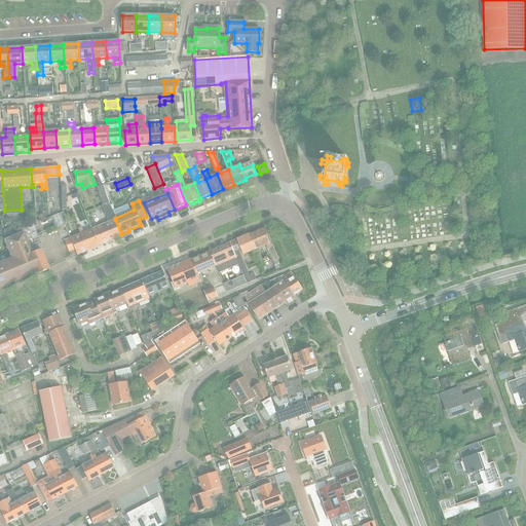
[(108,219),(114,217),(109,203),(103,205),(108,219)]
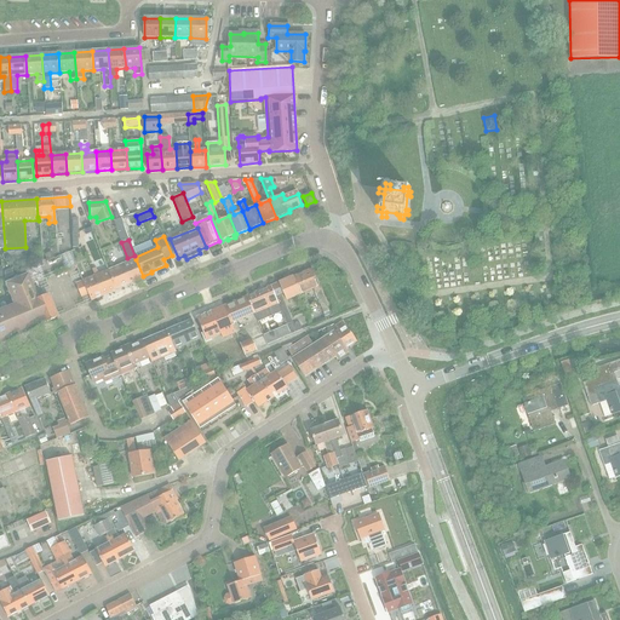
[(90,256),(101,251),(97,244),(87,247),(90,256)]
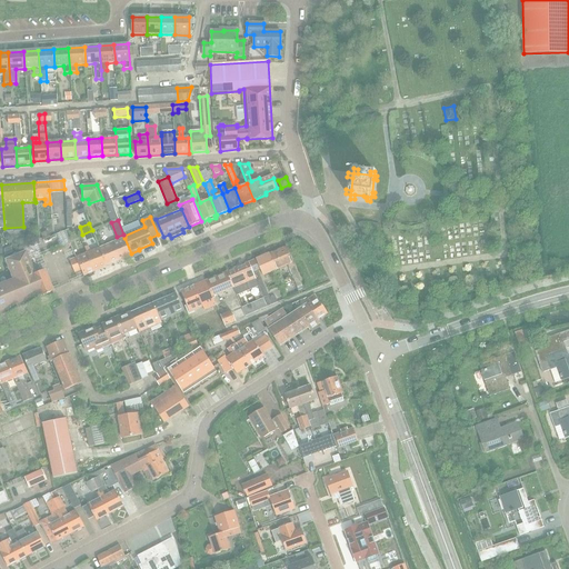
[(131,253),(125,238),(100,248),(108,267),(132,256),(131,253)]
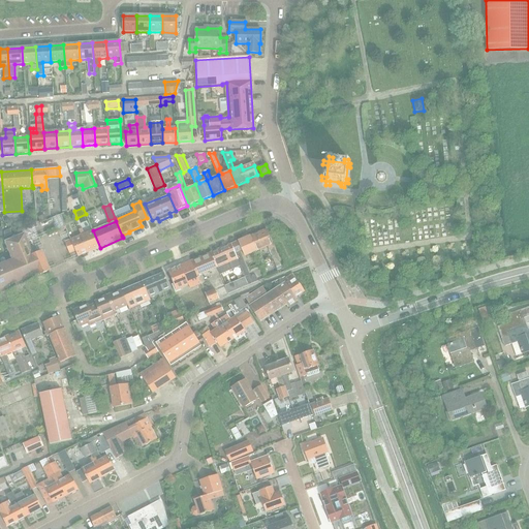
[(100,248),(93,230),(85,234),(83,228),(79,229),(81,236),(88,252),(100,248)]
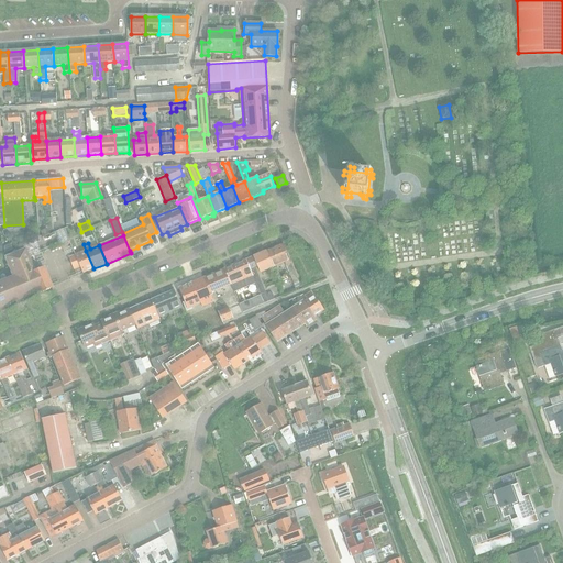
[(265,251),(273,267),(285,263),(289,274),(295,272),(283,244),(265,251)]
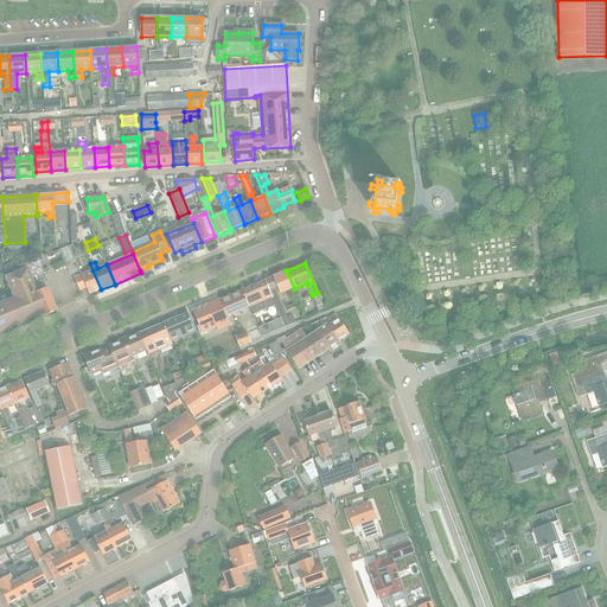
[(39,317),(56,311),(46,287),(40,289),(40,288),(36,287),(34,287),(26,268),(4,278),(13,298),(0,302),(0,332),(8,330),(8,327),(38,314),(39,317)]
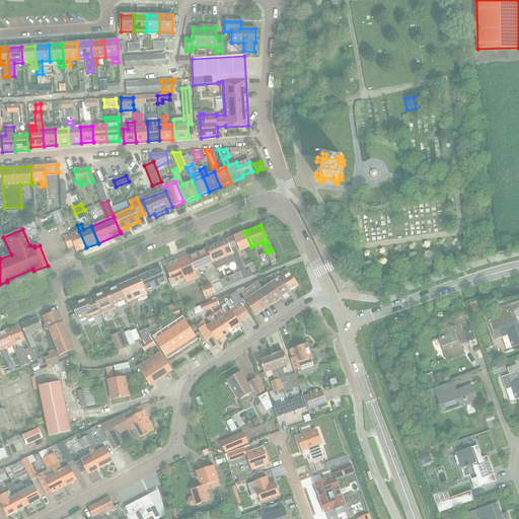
[(86,247),(79,231),(69,235),(74,246),(76,251),(86,247)]
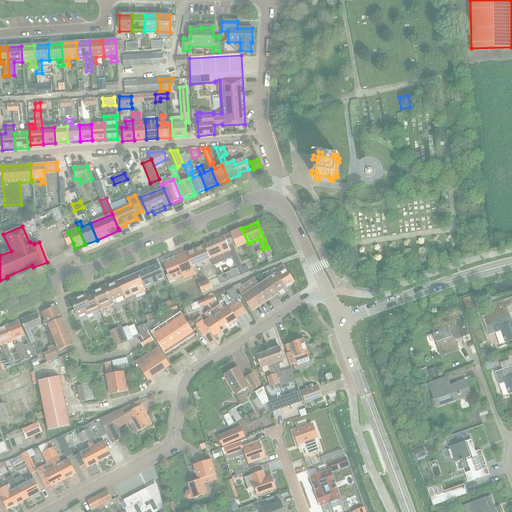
[(248,243),(241,228),(223,236),(230,252),(240,276),(250,272),(247,267),(242,269),(232,244),(234,243),(236,248),(244,245),(247,250),(250,248),(248,243)]
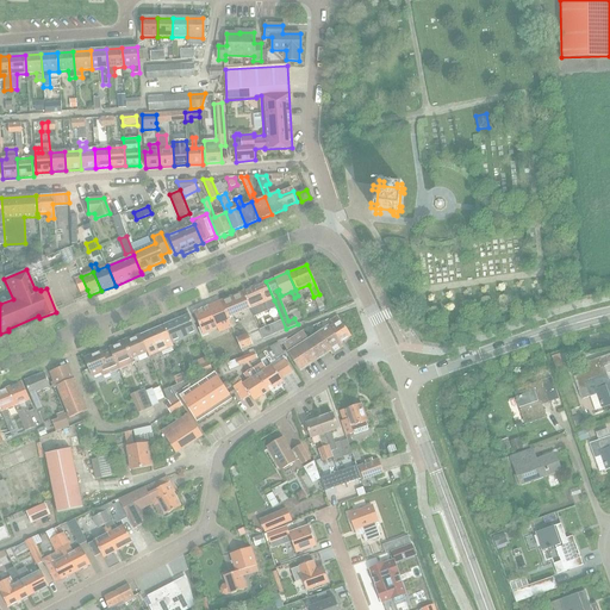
[(80,292),(87,290),(81,277),(74,279),(80,292)]
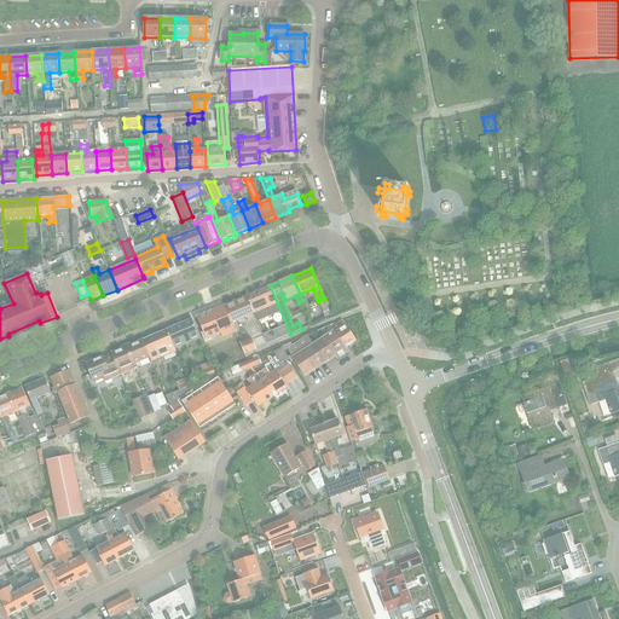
[(259,290),(266,310),(278,305),(270,285),(259,290)]
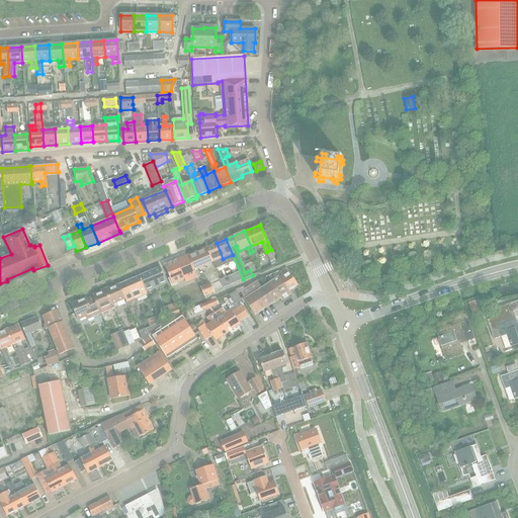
[(206,247),(212,262),(213,266),(218,264),(217,261),(223,259),(217,243),(206,247)]
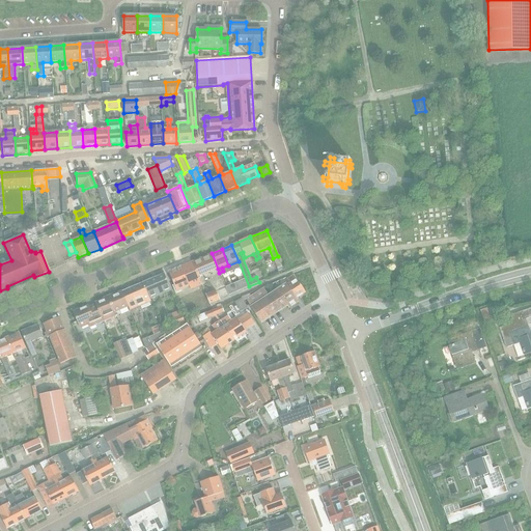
[(218,269),(212,253),(192,261),(198,277),(218,269)]
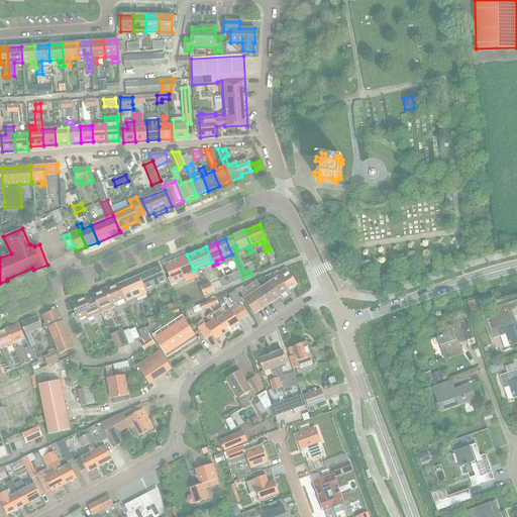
[(196,278),(193,270),(187,255),(164,265),(170,278),(168,279),(171,286),(177,284),(176,282),(184,278),(186,282),(196,278)]
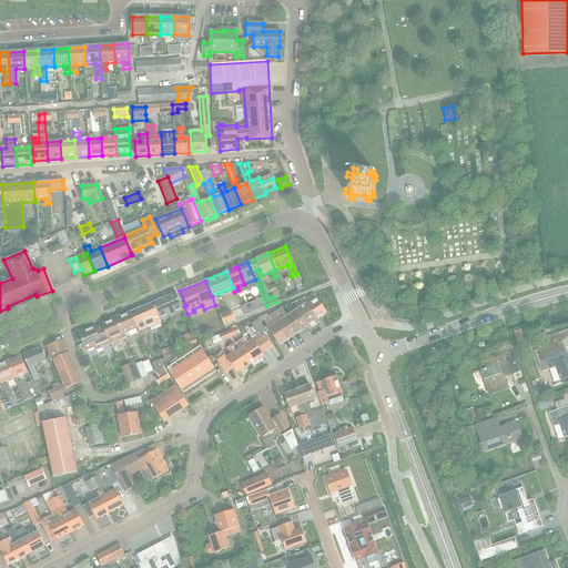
[(152,301),(153,302),(160,320),(183,310),(175,293),(163,297),(162,297),(152,301)]
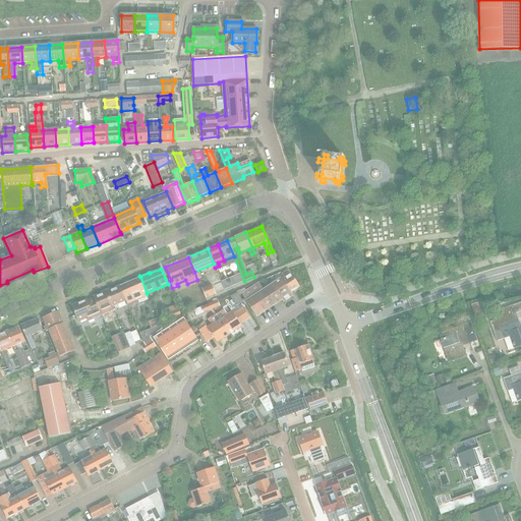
[(290,293),(300,287),(291,274),(290,274),(288,270),(281,274),(284,278),(281,280),(280,279),(264,290),(258,283),(241,294),(256,316),(282,300),(284,302),(292,297),(290,293)]
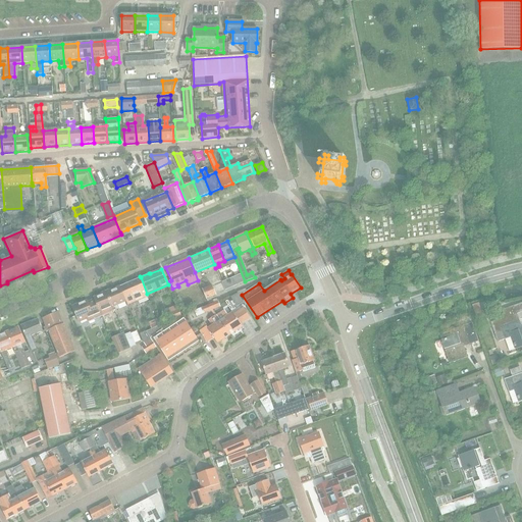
[(147,294),(141,277),(120,286),(128,304),(148,296),(147,294)]
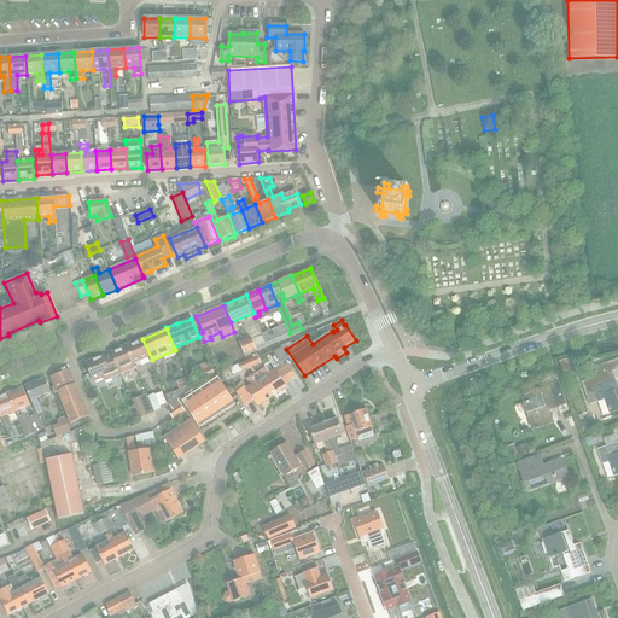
[(251,338),(239,343),(244,355),(256,350),(251,338)]
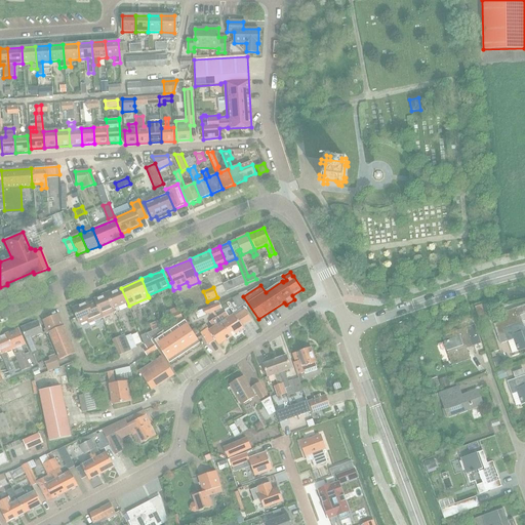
[(129,306),(121,288),(108,293),(116,313),(120,311),(118,307),(127,303),(128,306),(129,306)]
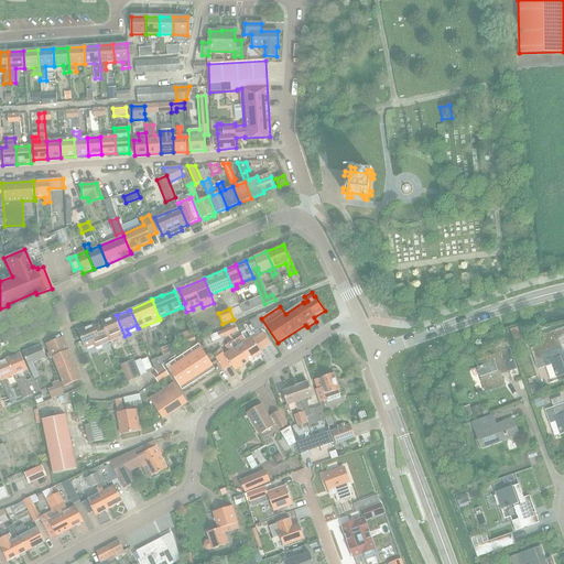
[(102,321),(110,342),(111,342),(109,337),(118,333),(119,337),(125,336),(116,315),(102,321)]
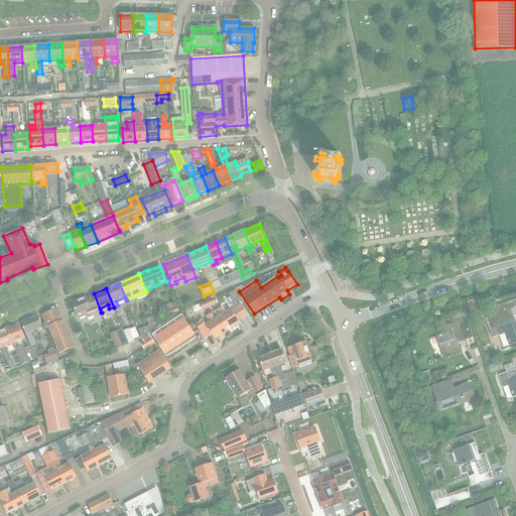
[(235,290),(229,294),(234,303),(241,299),(235,290)]
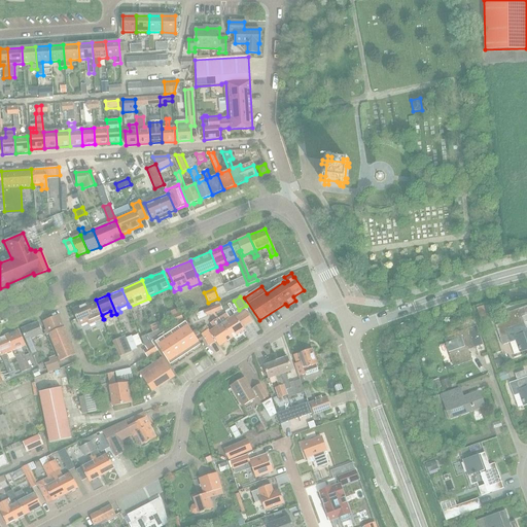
[(103,319),(96,300),(95,300),(96,302),(89,305),(88,304),(81,306),(80,305),(74,307),(75,309),(73,309),(79,325),(88,321),(90,325),(103,319)]
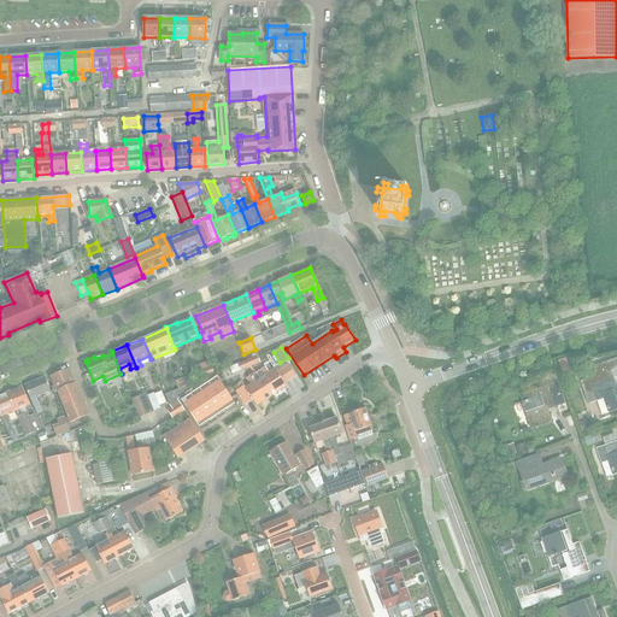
[(257,356),(247,360),(251,368),(260,363),(257,356)]
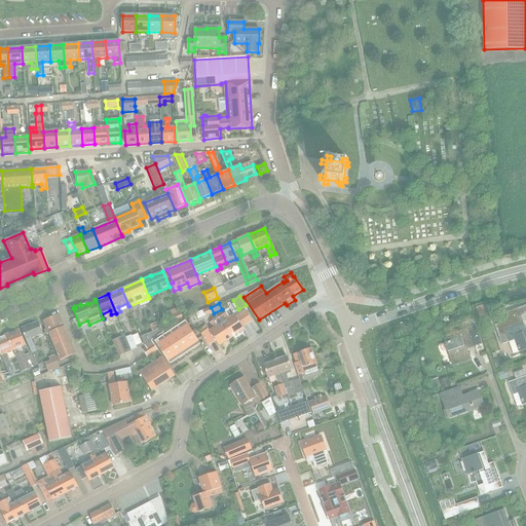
[(519,352),(525,349),(525,328),(525,329),(520,316),(525,313),(525,305),(504,313),(508,321),(494,325),(498,336),(505,334),(513,354),(519,352)]
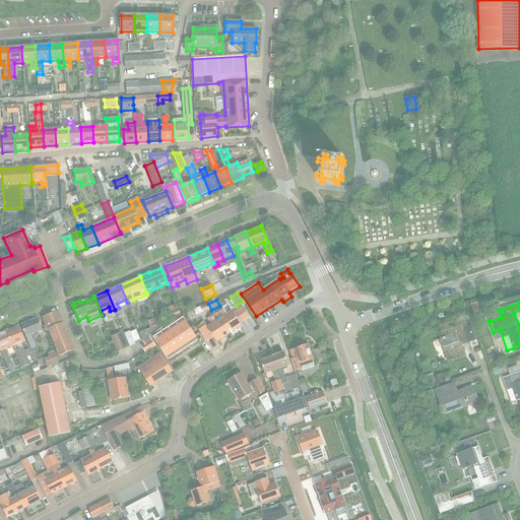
[(211,310),(208,304),(200,308),(203,313),(211,310)]
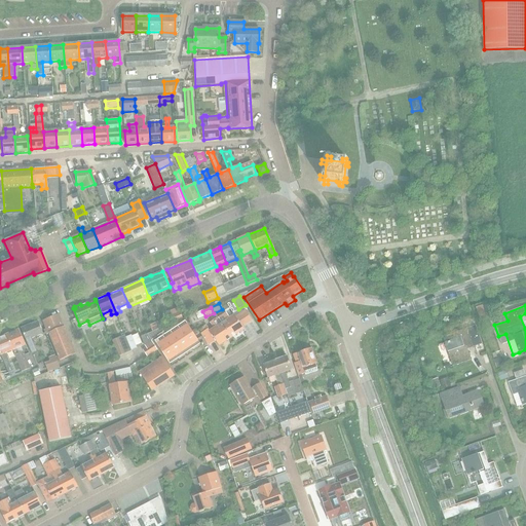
[(245,309),(234,315),(241,327),(253,320),(245,309)]
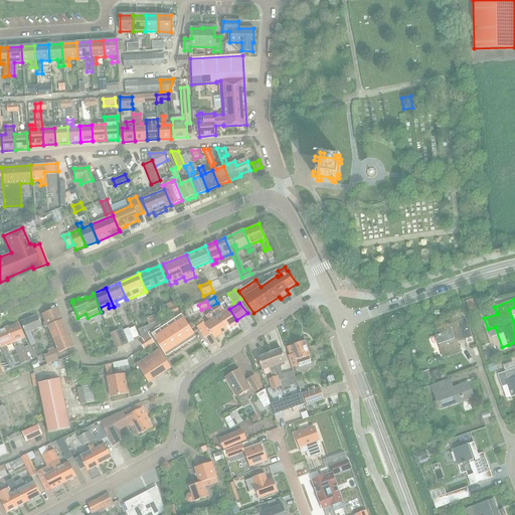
[(176,306),(167,311),(169,316),(179,312),(176,306)]
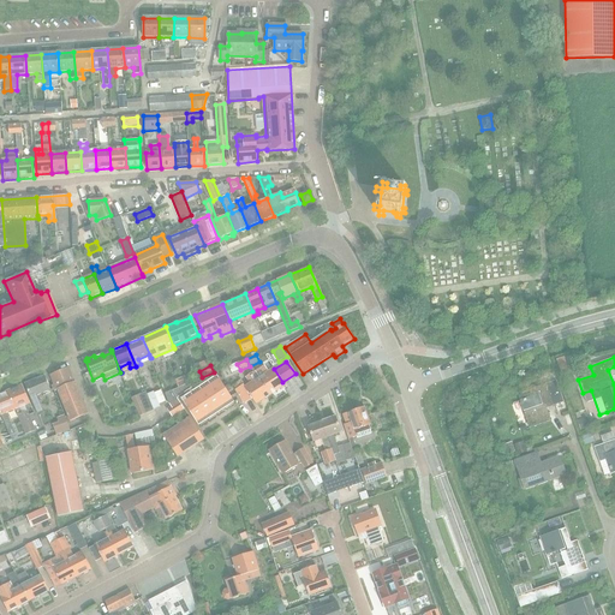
[(49,375),(54,384),(52,386),(54,390),(57,389),(70,422),(88,413),(69,368),(49,375)]
